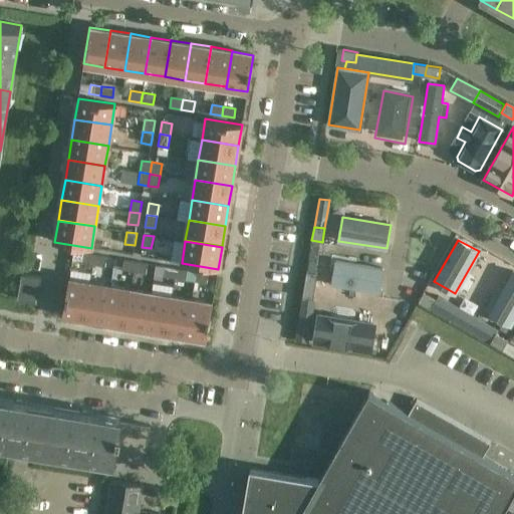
[(93,265),(94,255),(82,253),(81,263),(93,265)]
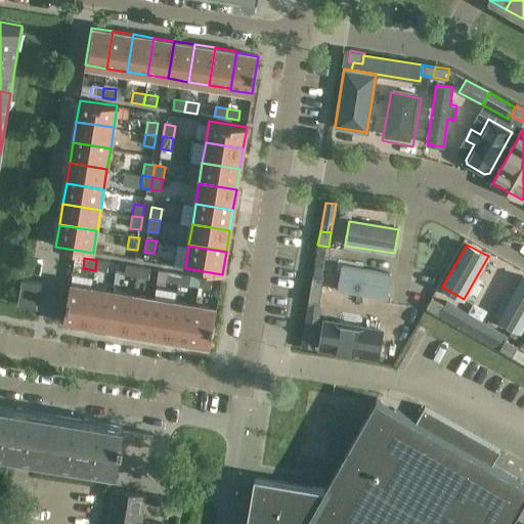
[(108,262),(96,260),(95,270),(106,272),(108,262)]
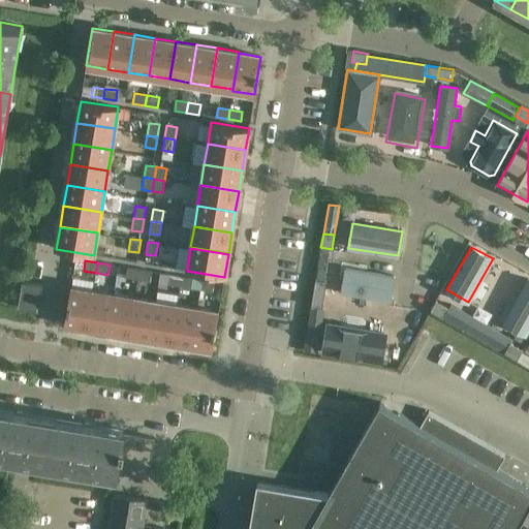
[(137,279),(139,270),(127,268),(125,277),(137,279)]
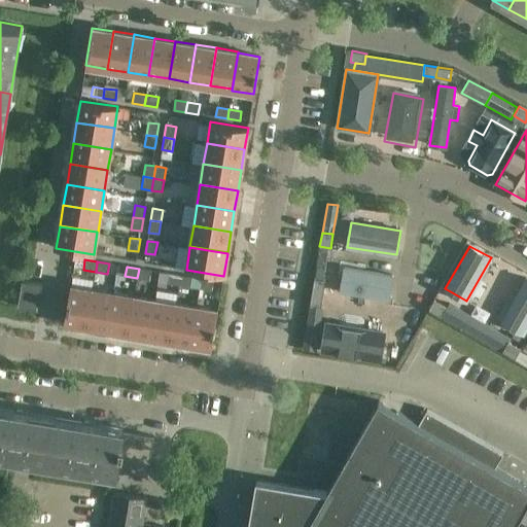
[(317,267),(315,278),(323,279),(325,268),(317,267)]
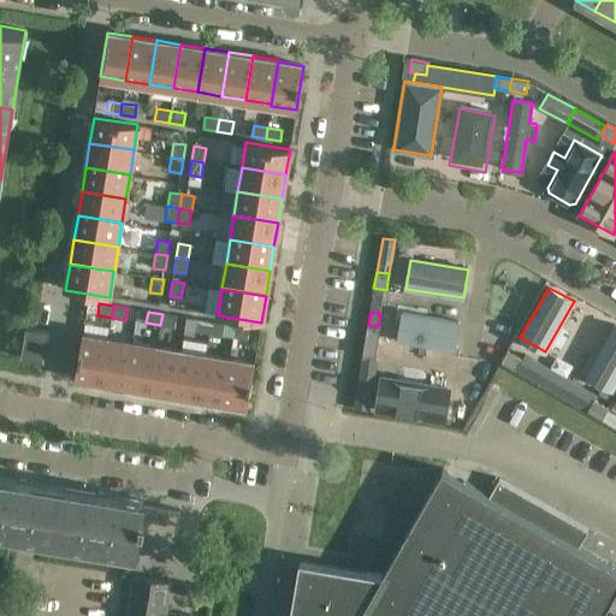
[(402,313),(397,342),(455,350),(460,323),(402,313)]
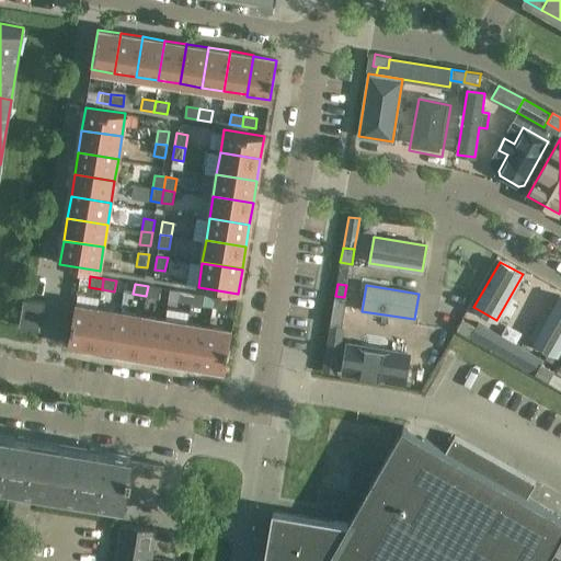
[(161,288),(148,286),(146,296),(159,298),(161,288)]
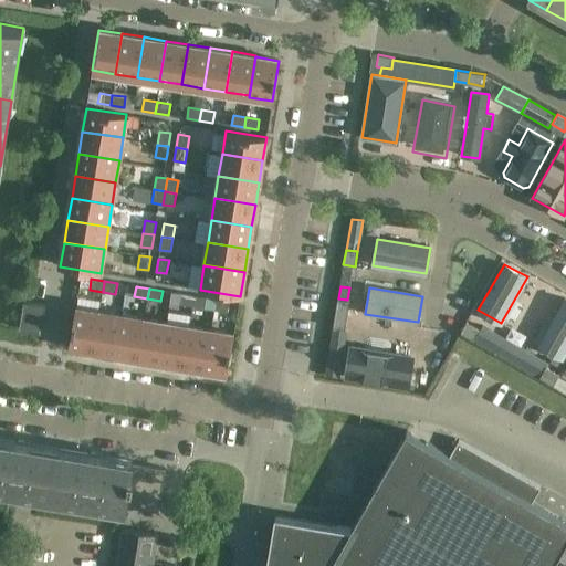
[(191,306),(194,295),(180,293),(178,304),(191,306)]
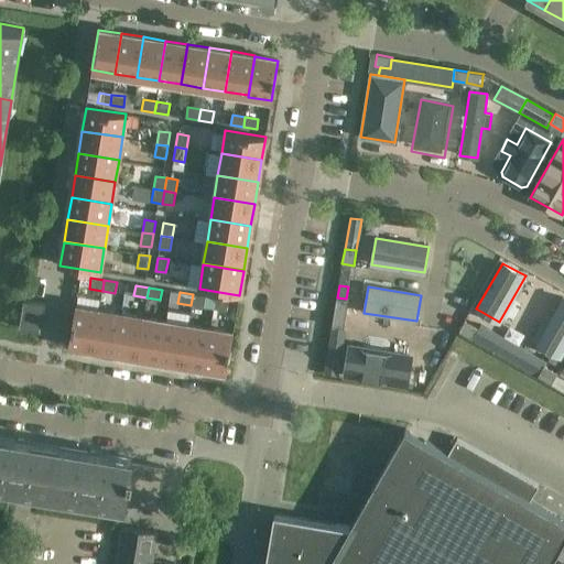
[(206,296),(193,294),(191,305),(204,307),(206,296)]
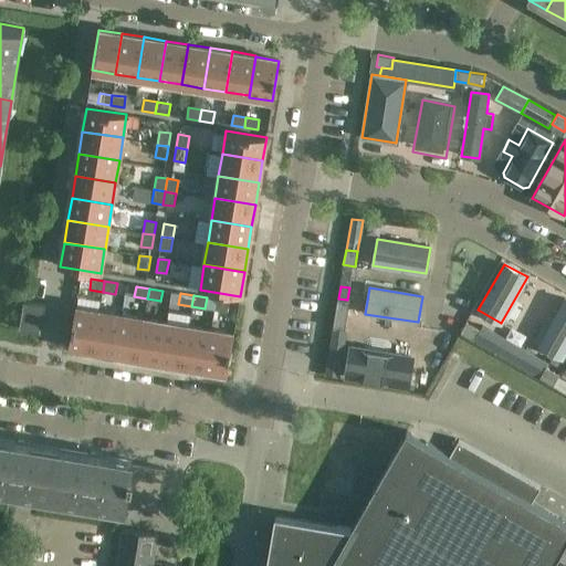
[(337,299),(335,313),(346,315),(347,315),(349,301),(338,299),(337,299)]
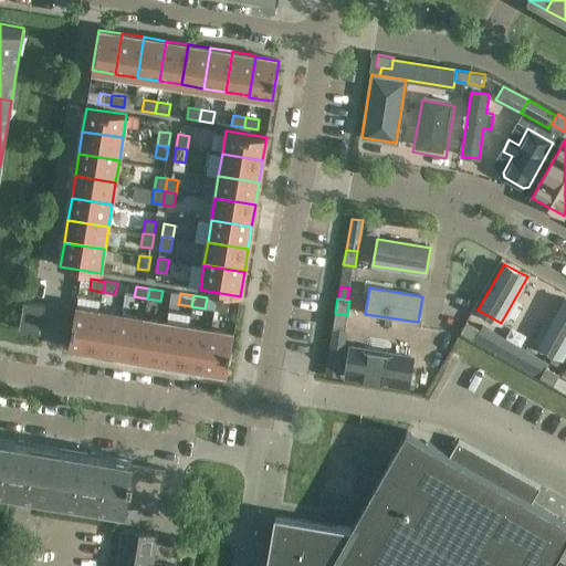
[(565,350),(565,299),(538,345),(562,358),(565,350)]
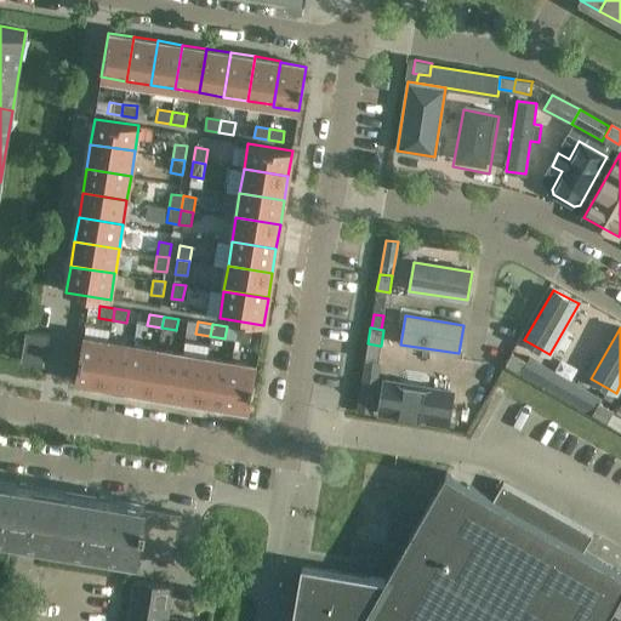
[(251,330),(237,329),(234,340),(249,342),(251,330)]
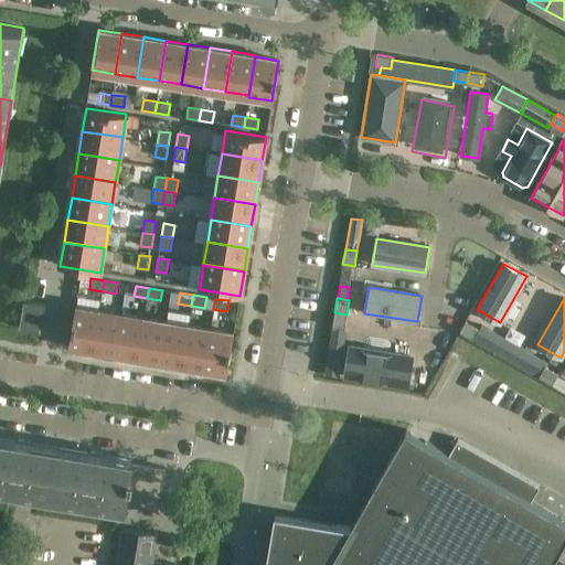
[(45,305),(23,301),(18,328),(41,331),(45,305)]
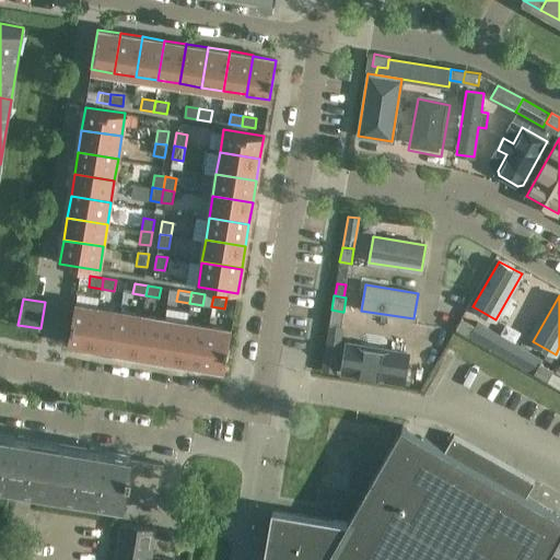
[(76,304),(69,345),(92,348),(97,308),(76,304)]
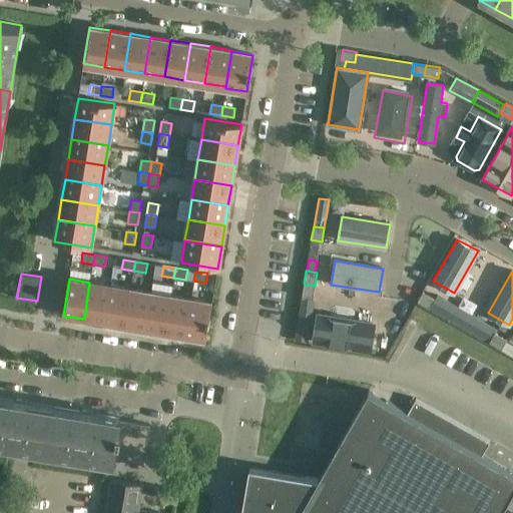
[(89,283),(84,319),(104,322),(110,286),(89,283)]
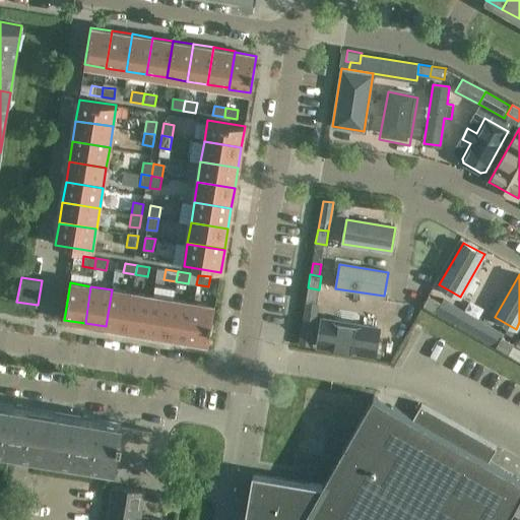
[(308,287),(306,302),(307,302),(317,303),(319,289),(318,289),(308,287)]
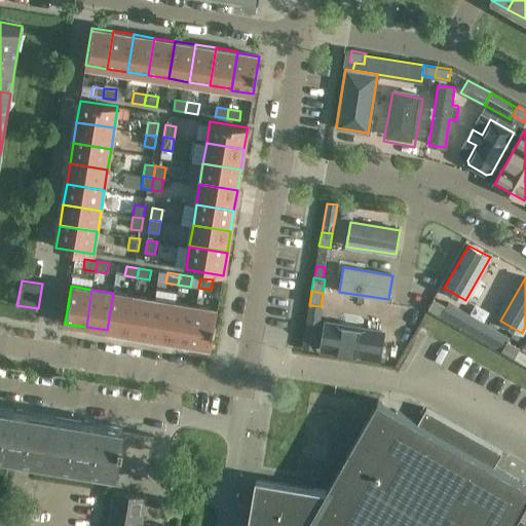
[(113,293),(107,330),(127,334),(134,296),(113,293)]
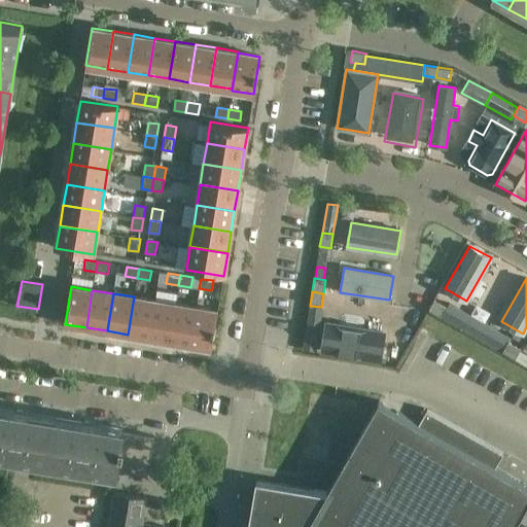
[(134,296),(128,335),(148,338),(154,300),(134,296)]
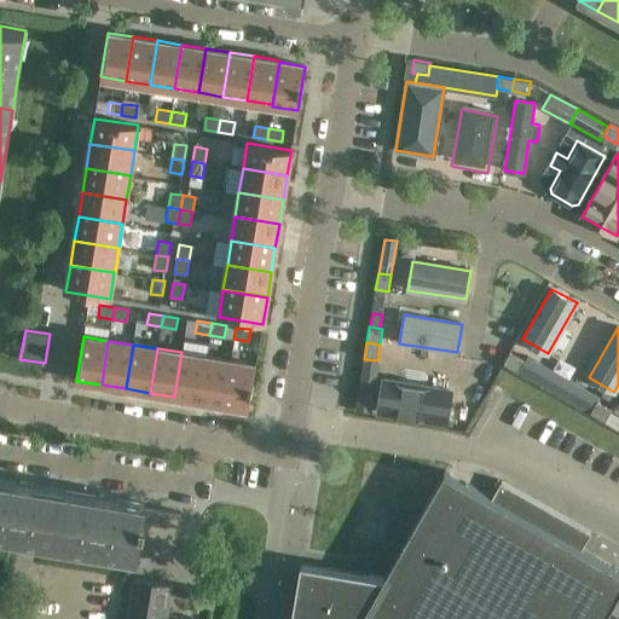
[(181,352),(174,397),(198,400),(206,357),(181,352)]
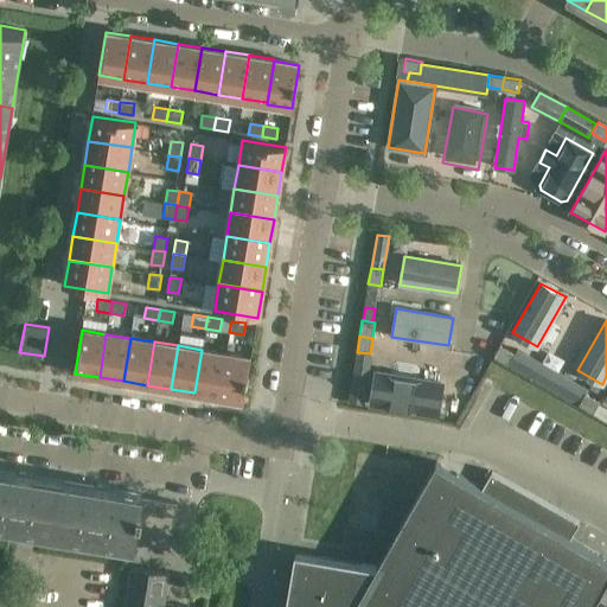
[(499,345),(493,356),(508,364),(515,353),(499,345)]
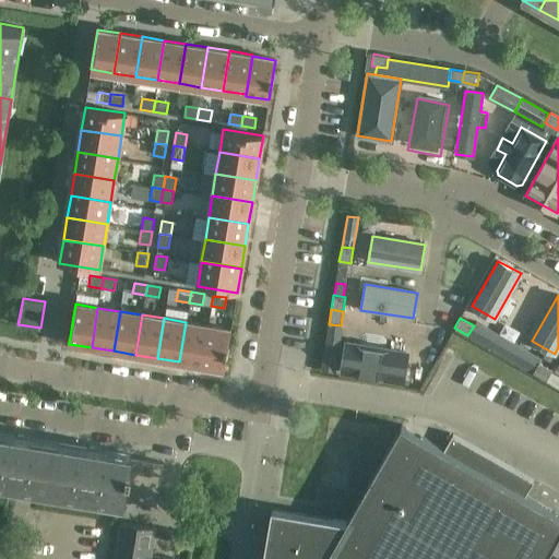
[(476,321),(474,325),(467,335),(500,354),(508,340),(476,321)]
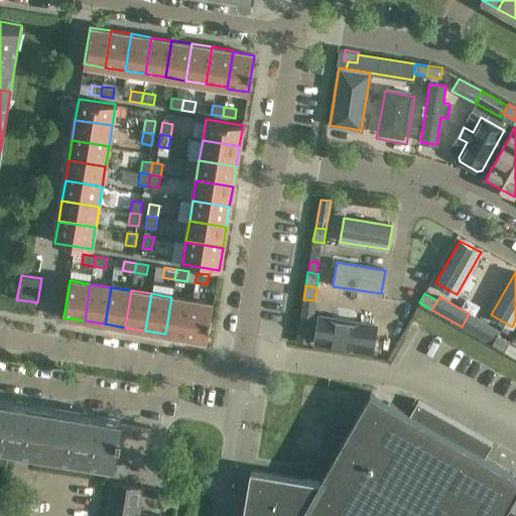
[(171,297),(165,334),(185,338),(191,300),(171,297)]
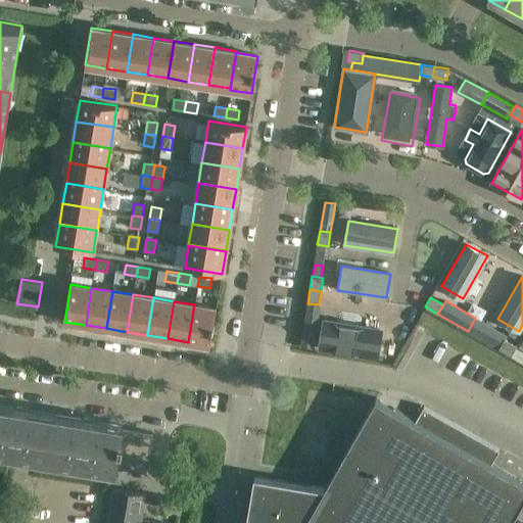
[(320,305),(319,304),(308,303),(301,345),(314,347),(320,305)]
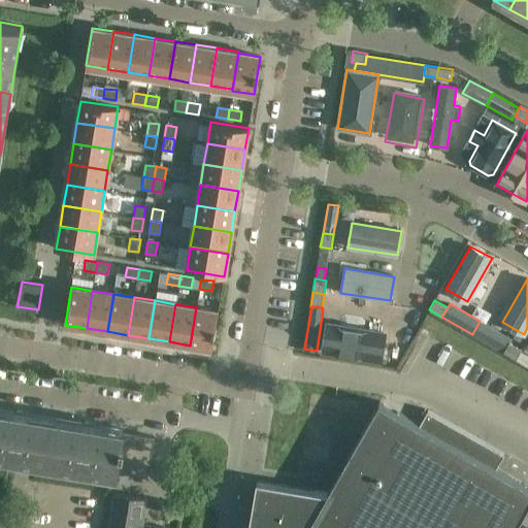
[(196,307),(190,345),(212,349),(219,311),(196,307)]
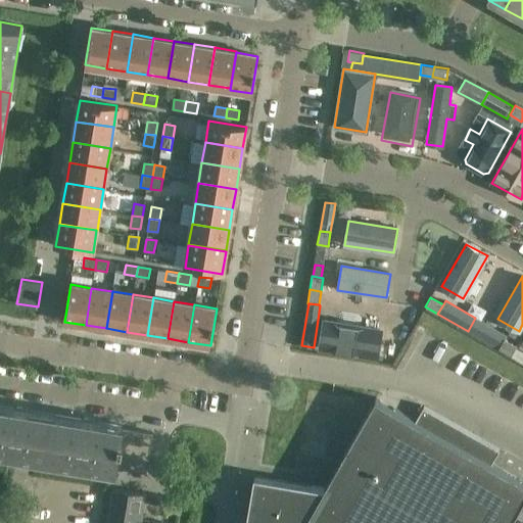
[(475,318),(469,331),(498,348),(504,339),(506,335),(475,318)]
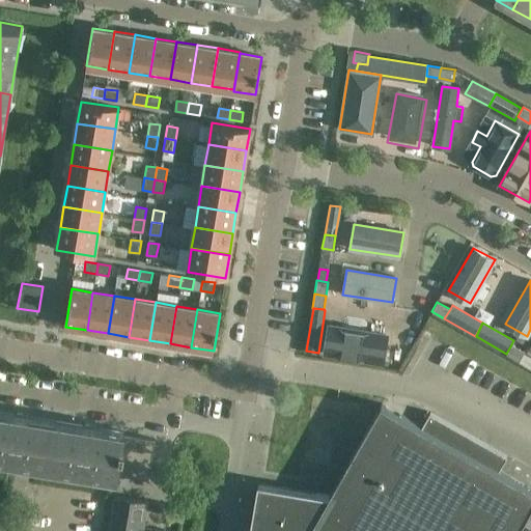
[(383,363),(387,335),(330,326),(325,353),(383,363)]
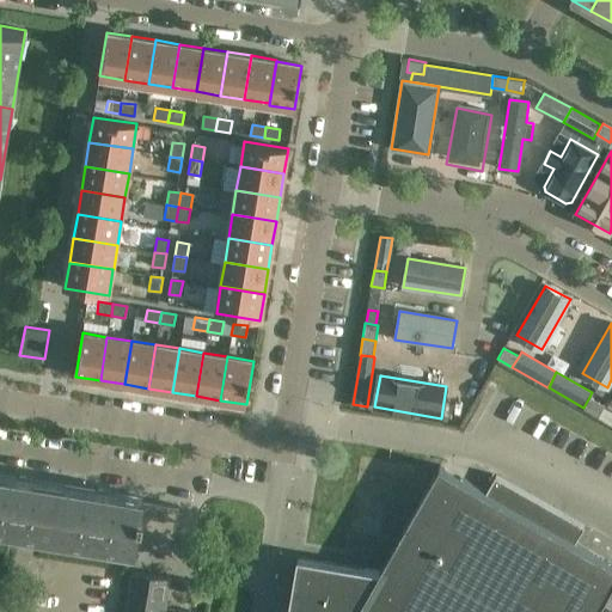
[(604,405),(589,397),(583,408),(598,416),(604,405)]
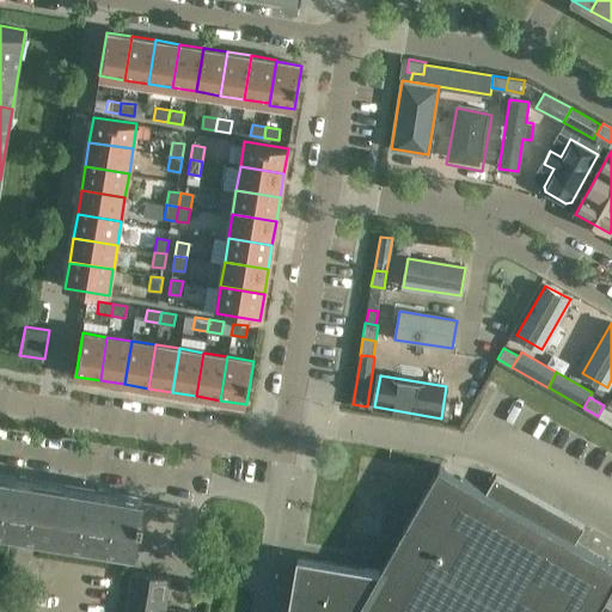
[(597,611),(611,587),(611,563),(575,543),(585,527),(585,526),(496,476),(495,476),(487,493),(440,466),(439,466),(379,571),(365,569),(365,570),(298,558),(288,611),(597,611)]
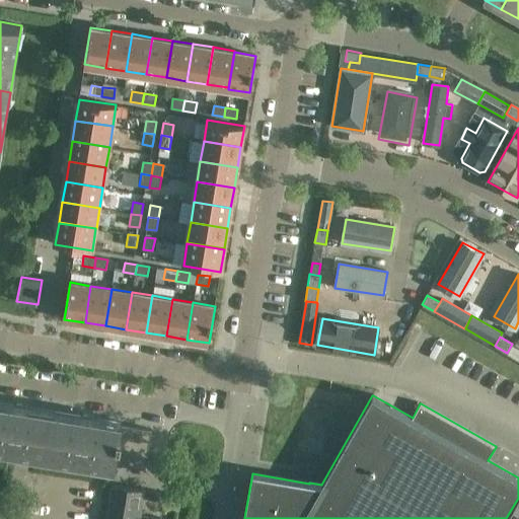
[(0,448),(48,457),(55,413),(26,408),(26,405),(16,403),(15,405),(0,403),(0,448)]
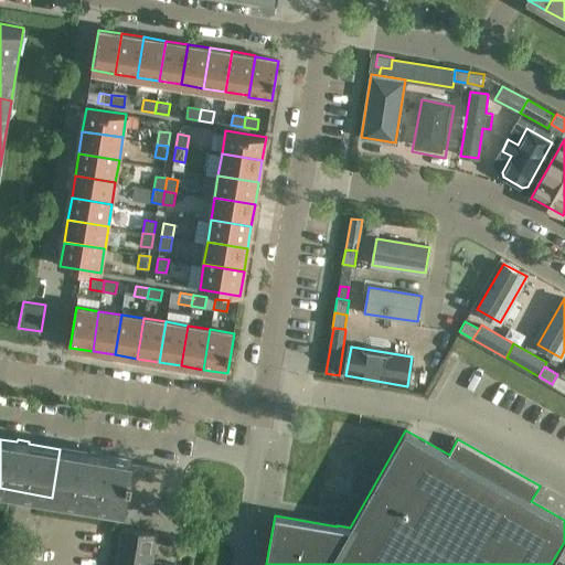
[(126,504),(132,462),(132,461),(102,456),(102,454),(91,451),(89,454),(60,449),(52,498),(125,509),(126,504)]
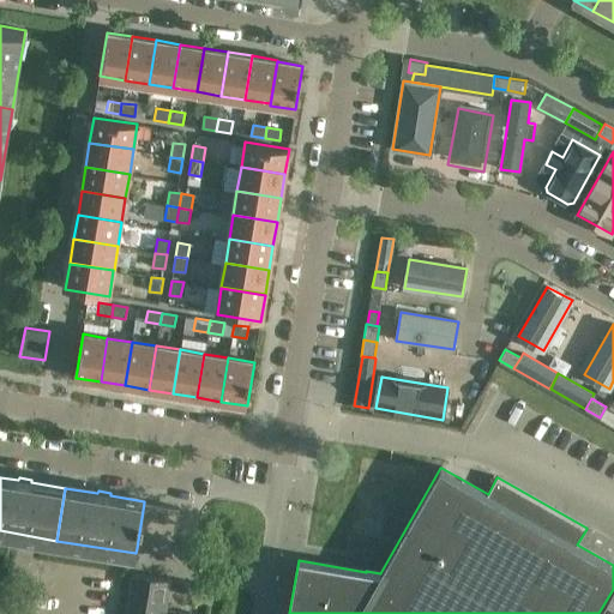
[(144,503),(137,548),(172,553),(179,509),(144,503)]
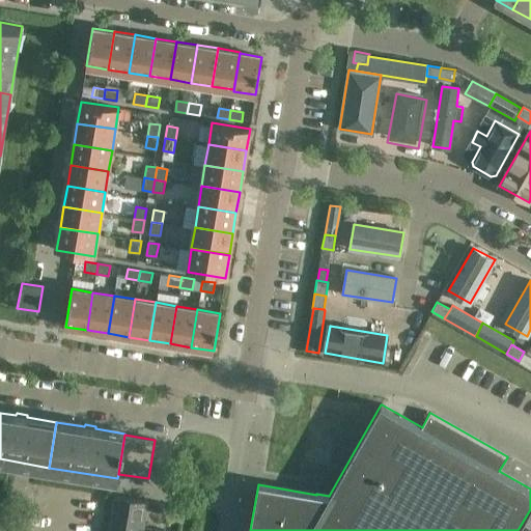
[(110,521),(143,526),(147,501),(114,496),(110,521)]
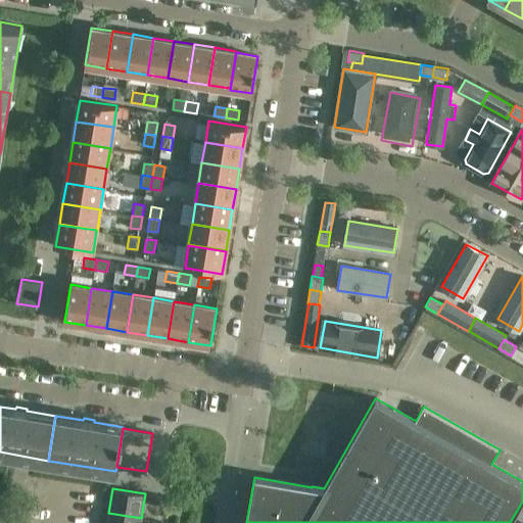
[(156,496),(155,508),(164,509),(167,498),(156,496)]
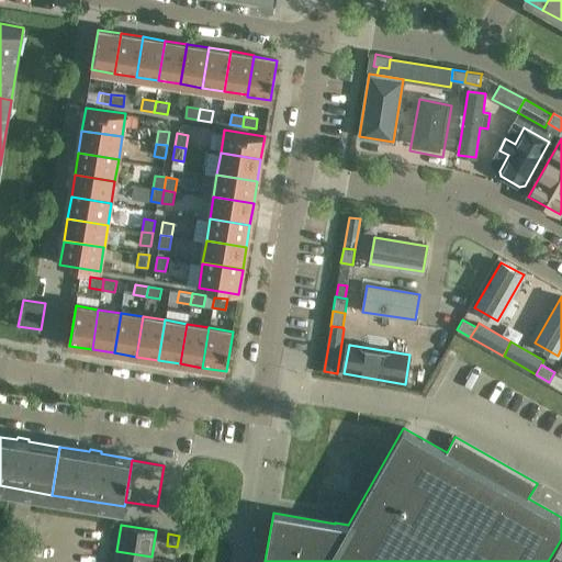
[(116,551),(114,561),(150,561),(152,557),(116,551)]
